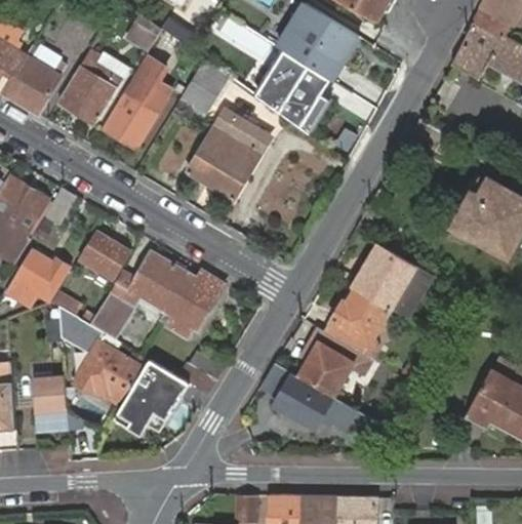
[(344,0),(377,18),(387,0),(344,0)]
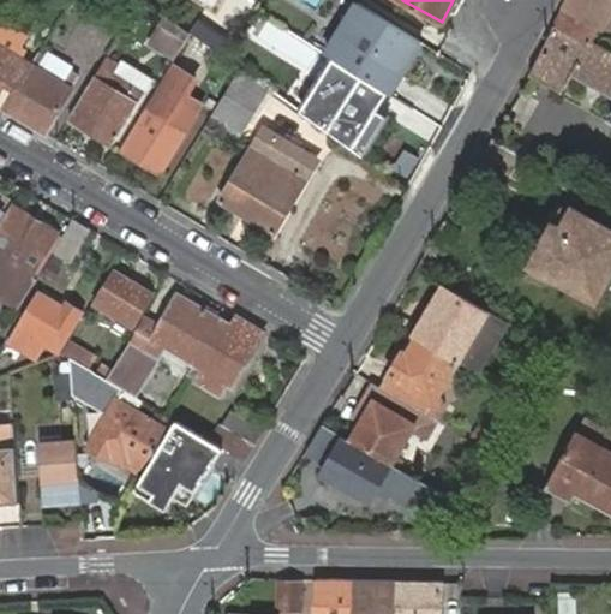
[(564,0),(559,9),(551,25),(586,43),(594,27),(599,29),(610,4),(610,0),(564,0)]
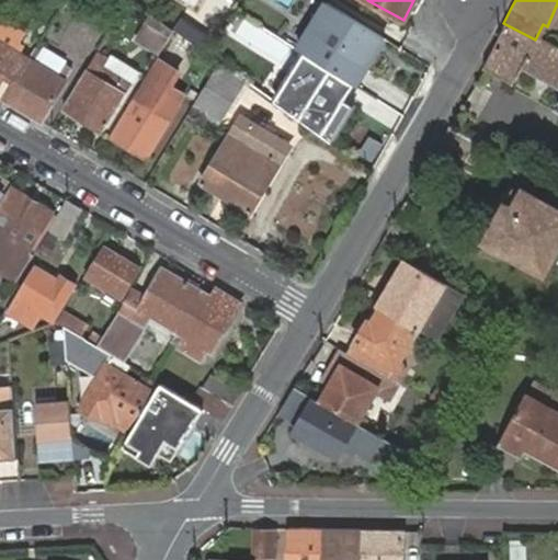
[(354,87),(383,41),(323,3),(294,49),(302,54),(351,84),(354,87)]
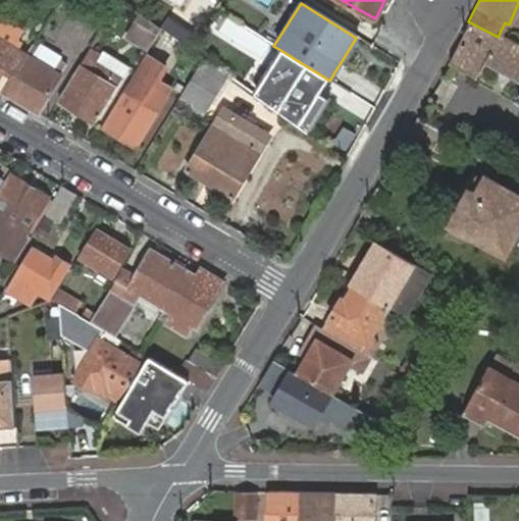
[(127,37),(147,48),(154,36),(159,28),(141,14),(127,37)]
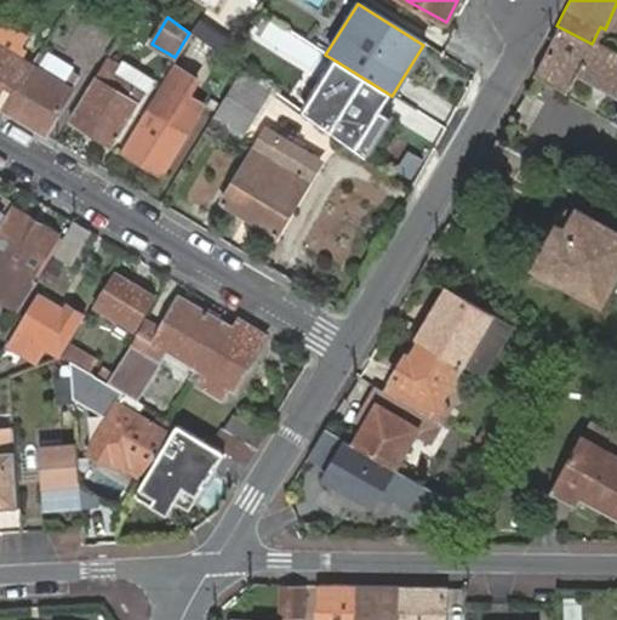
[(616,101),(609,117),(612,119),(616,121),(616,56),(594,45),(592,44),(556,26),(532,75),(566,94),(576,77),(616,98),(616,101)]
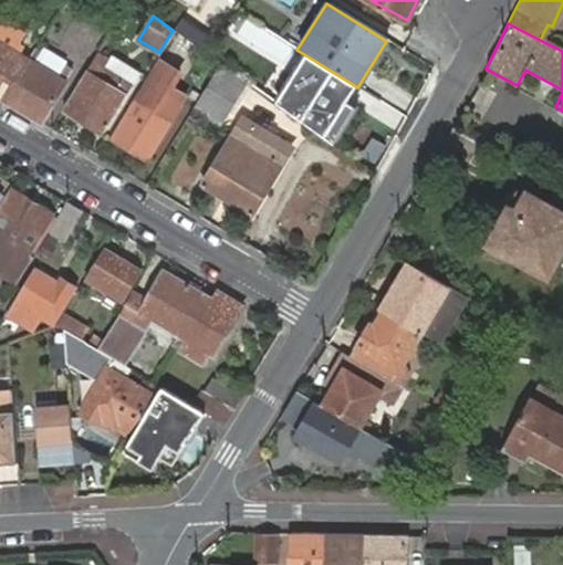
[(0,97),(1,98),(25,60),(18,54),(21,49),(16,45),(19,40),(0,28),(0,97)]
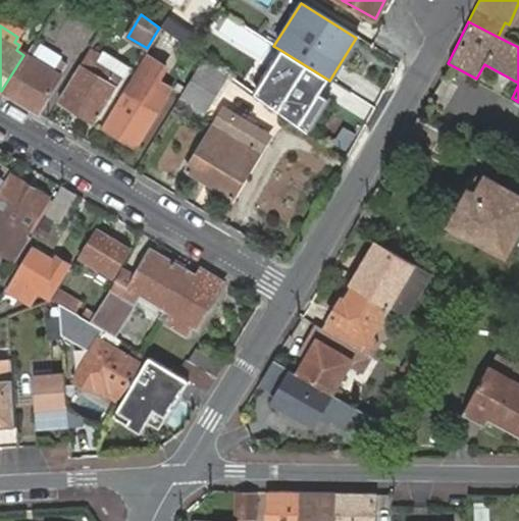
[(1,91),(36,112),(58,75),(31,58),(37,48),(30,44),(23,55),(1,91)]
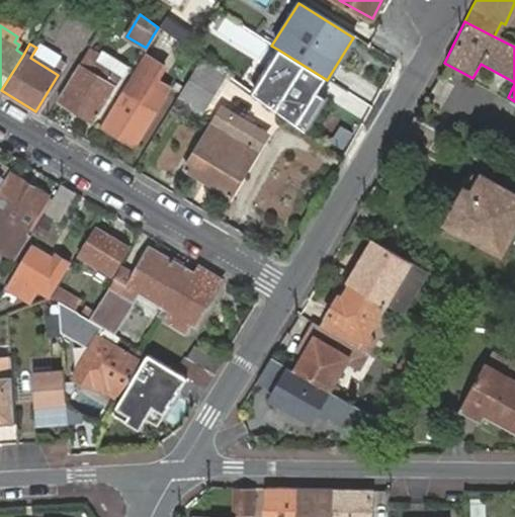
[(37,45),(36,48),(30,58),(58,75),(64,64),(56,58),(57,56),(37,45)]
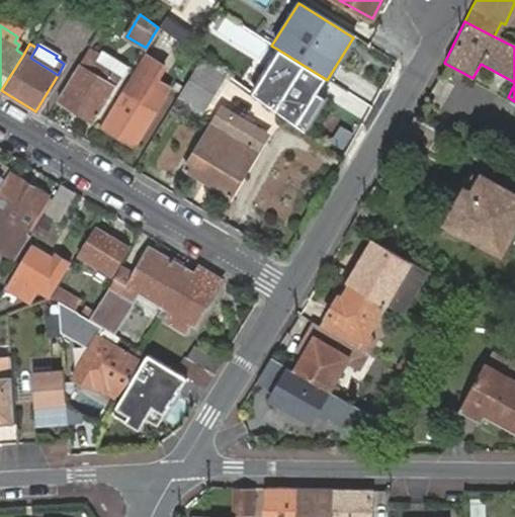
[(86,49),(56,98),(93,120),(119,77),(93,62),(96,55),(86,49)]
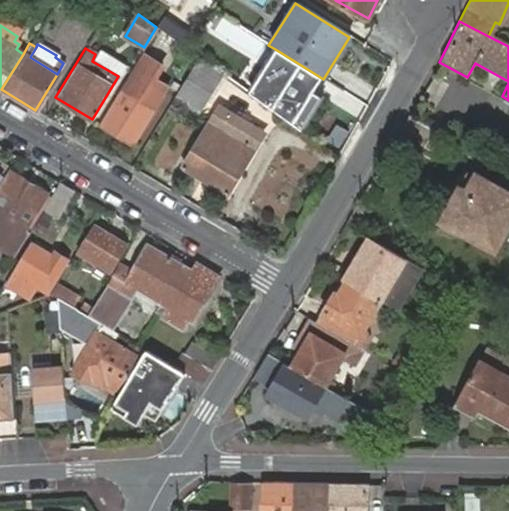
[(320,77),(275,49),(249,93),(292,125),(320,77)]
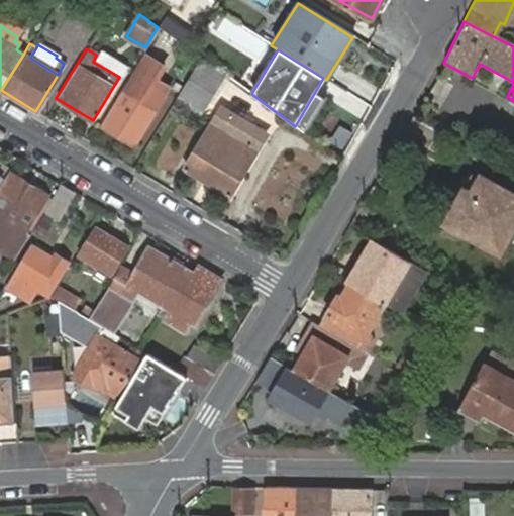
[(93,62),(119,77),(124,69),(98,53),(96,55),(93,62)]
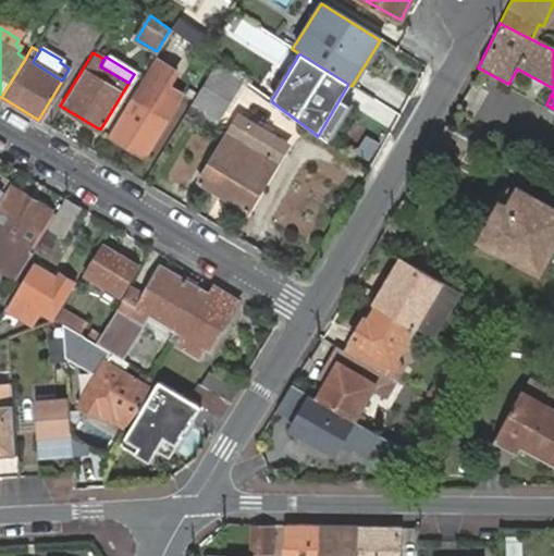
[(216,61),(187,106),(216,123),(242,79),(241,79),(216,61)]
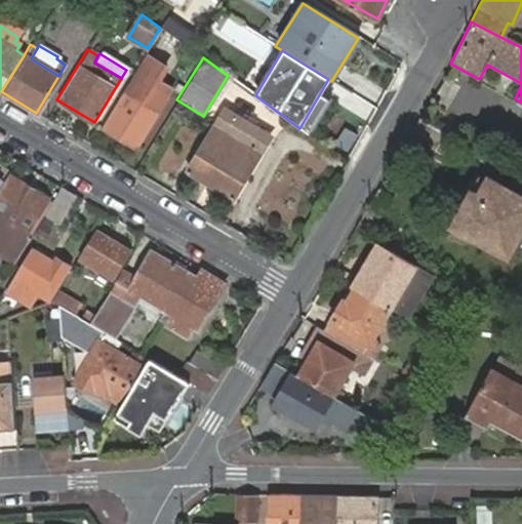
[(129,99),(137,85),(130,81),(102,127),(133,148),(154,115),(129,99)]
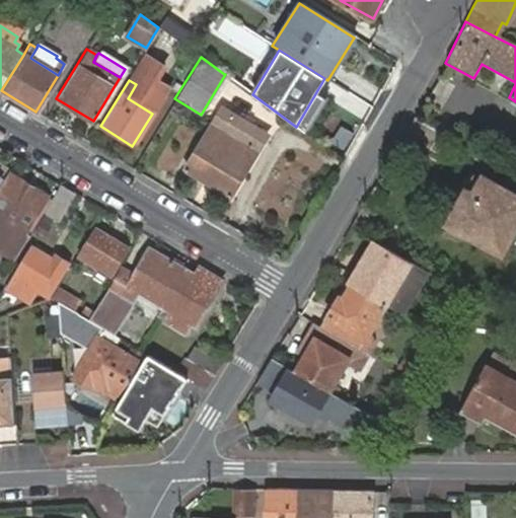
[(160,99),(136,84),(128,98),(152,114),(160,99)]
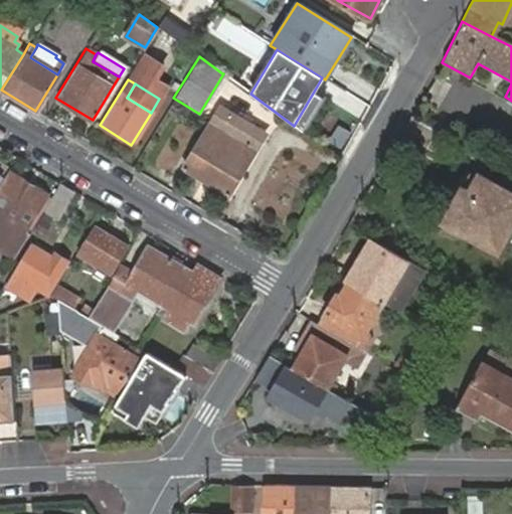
[(218,108),(182,169),(226,195),(263,134),(218,108)]
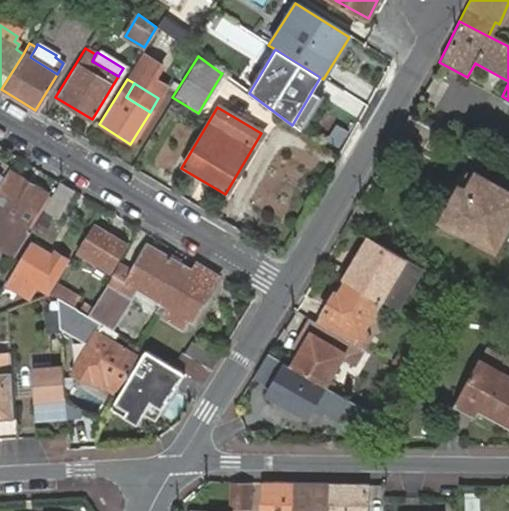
[(419,153),(432,130),(407,116),(394,139),(419,153)]
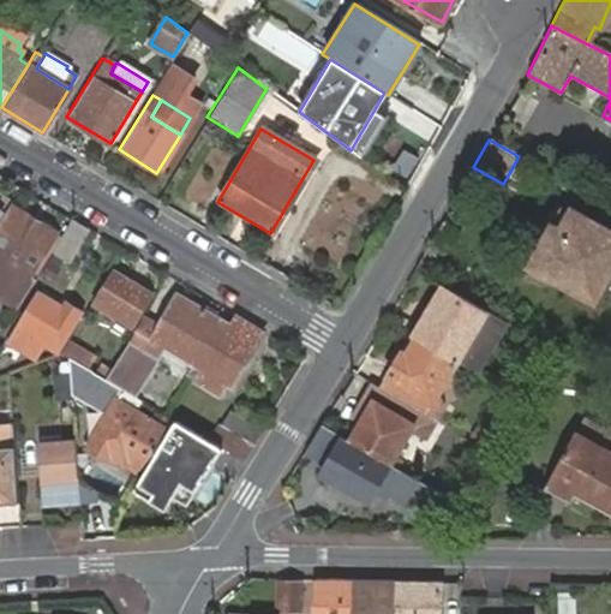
[(0,274),(16,285),(19,279),(24,281),(55,232),(11,204),(0,221),(0,274)]
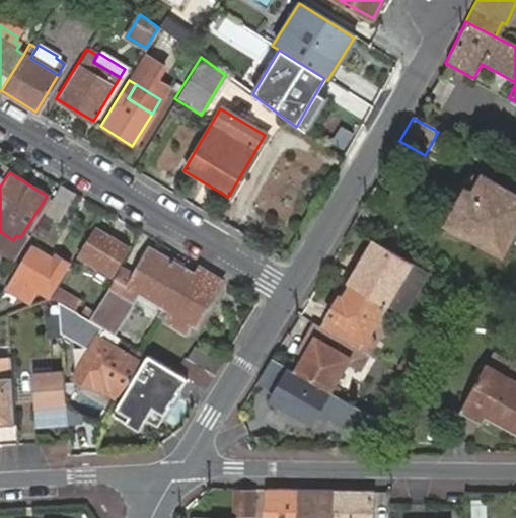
[(450,220),(446,226),(462,235),(465,229),(501,248),(515,221),(515,196),(484,177),(483,180),(474,195),(466,191),(461,199),(450,220)]
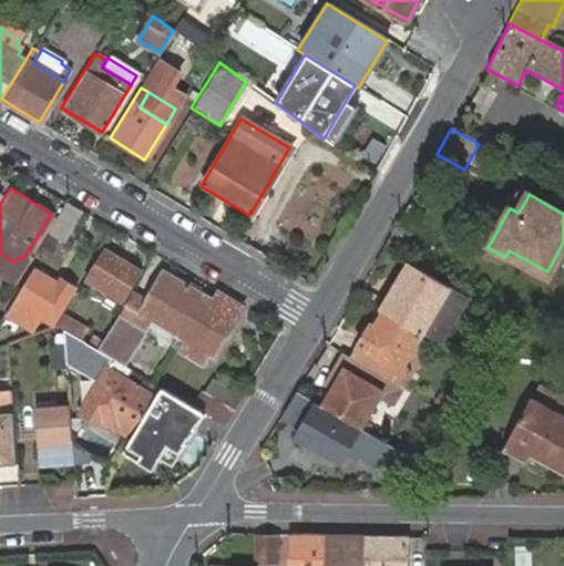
[(81,211),(64,202),(47,230),(62,239),(81,211)]
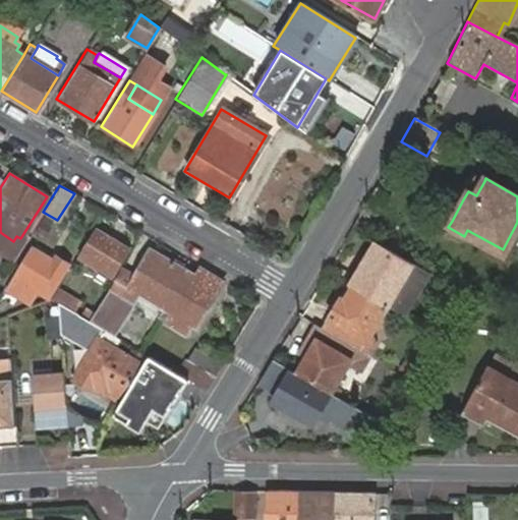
[(128,249),(93,228),(77,254),(112,275),(128,249)]
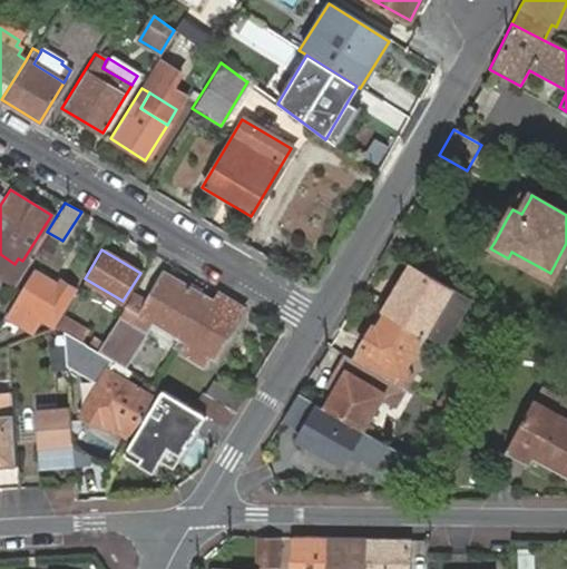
[(420,333),(421,335),(423,333),(433,339),(434,340),(436,340),(437,340),(438,339),(439,339),(440,339),(448,331),(456,321),(460,308),(463,298),(463,297),(462,296),(462,295),(461,294),(460,294),(450,287),(450,286),(410,264),(381,312),(385,314),(420,333)]
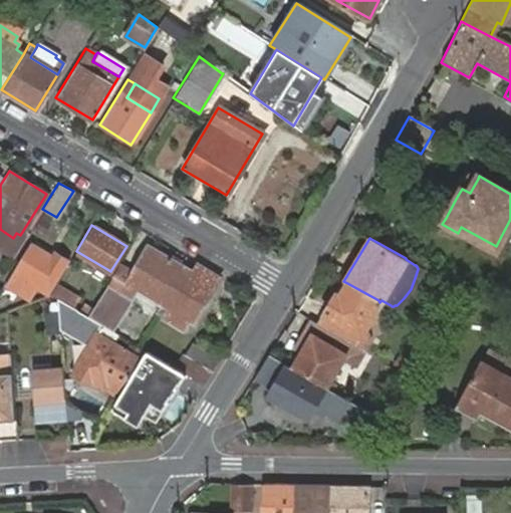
[(50,256),(30,244),(5,285),(27,298),(35,285),(46,293),(66,260),(52,252),(50,256)]
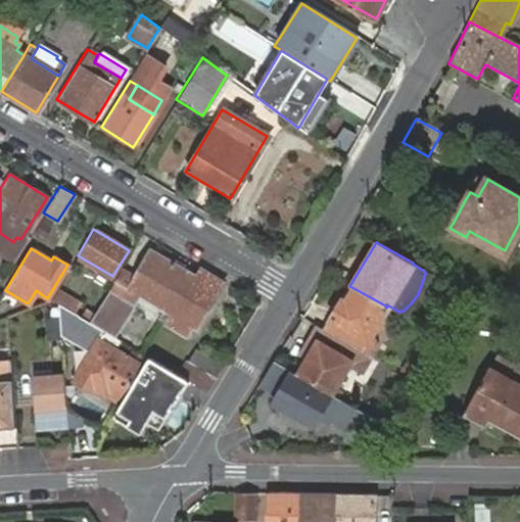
[(134,276),(120,269),(88,322),(102,329),(111,335),(130,302),(136,293),(160,309),(183,270),(148,249),(134,276)]
